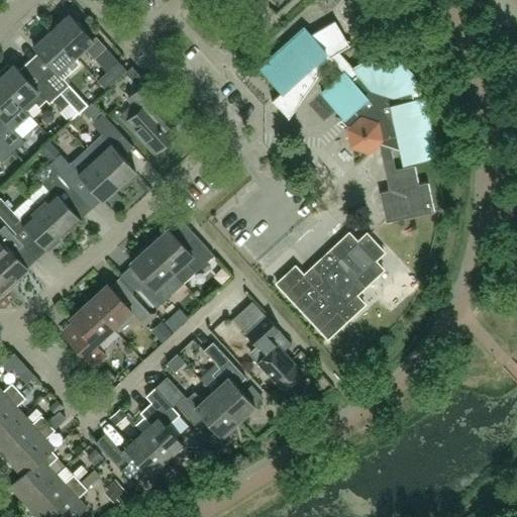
[(52,30),(76,57),(85,48),(94,59),(106,47),(96,36),(93,39),(70,14),(52,30)]
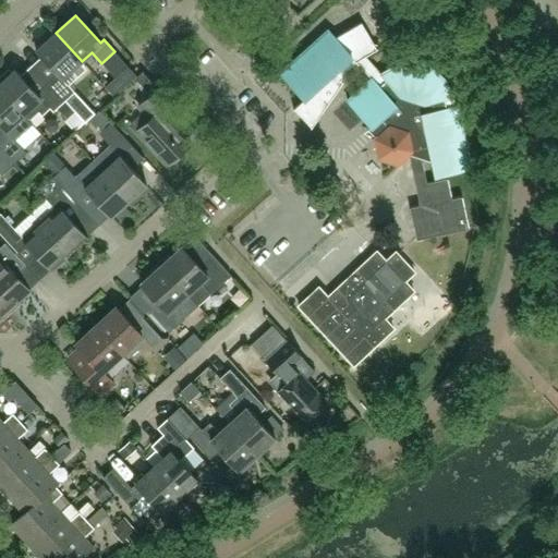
[(469,228),(462,197),(452,199),(447,179),(427,183),(422,158),(432,161),(435,177),(471,169),(458,106),(447,109),(445,99),(452,97),(445,80),(432,69),(415,63),(397,64),(381,74),(365,57),(379,49),(378,48),(377,49),(362,23),(335,38),(328,29),(280,73),(304,99),(293,110),(311,129),(342,83),(340,81),(359,64),(372,79),(348,100),(372,126),(368,130),(375,137),(374,138),(378,158),(398,165),(410,155),(421,206),(410,208),(416,240),(469,228)]
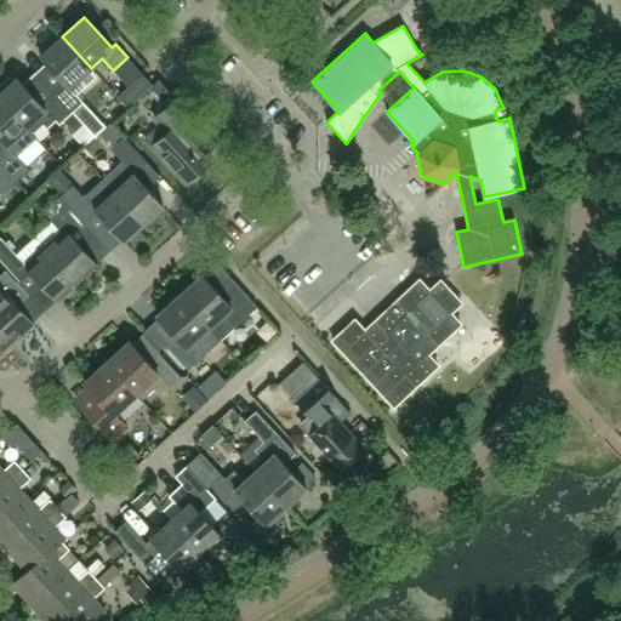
[(52,91),(72,113),(83,102),(77,95),(86,85),(80,79),(91,68),(62,36),(40,56),(63,81),(52,91)]
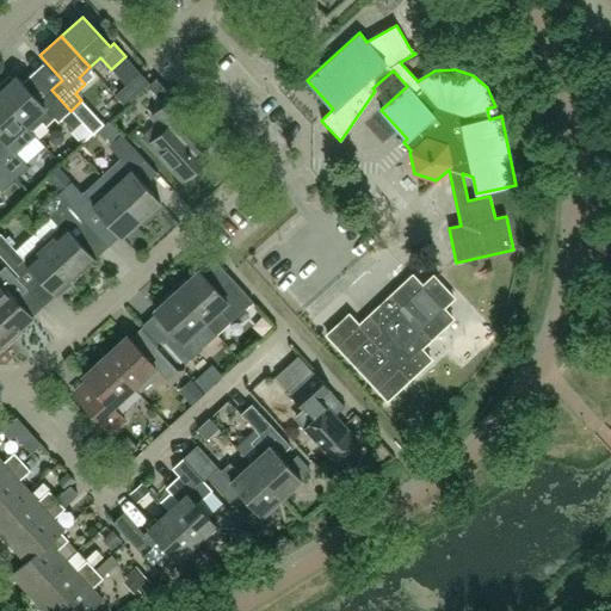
[(125,106),(150,84),(141,73),(116,96),(125,106)]
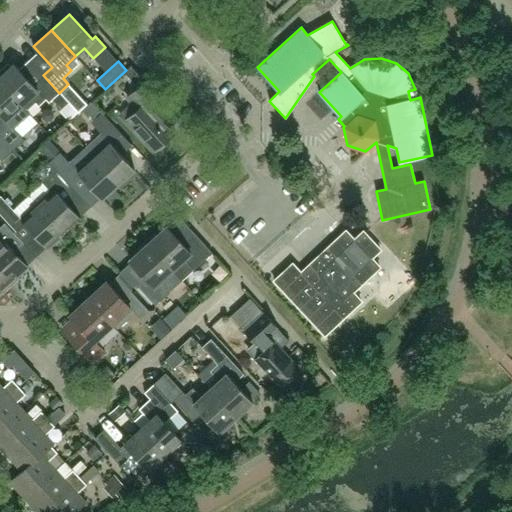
[(59,93),(43,75),(33,84),(14,64),(11,66),(8,64),(0,71),(0,81),(30,114),(27,110),(35,103),(38,106),(46,99),(49,102),(59,93)]
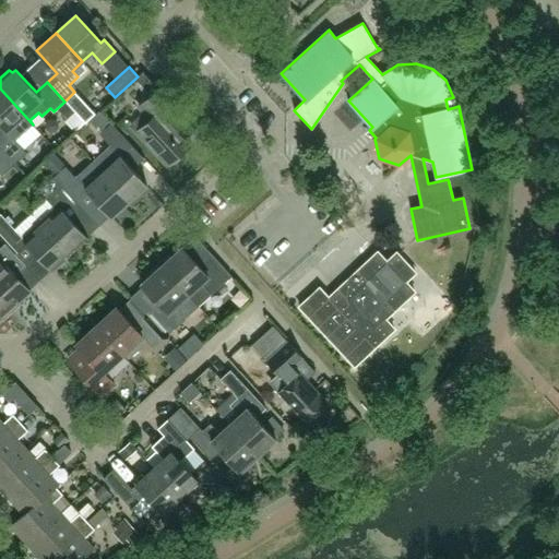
[(0,88),(0,125),(6,131),(0,135),(0,146),(15,163),(26,153),(15,141),(33,125),(0,88)]
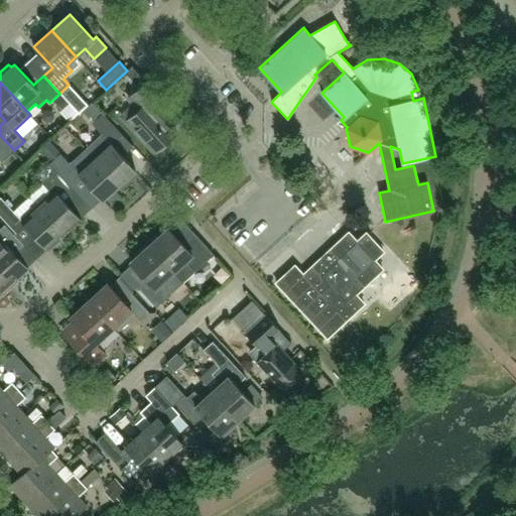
[(154,153),(177,133),(169,124),(178,116),(147,82),(128,99),(135,106),(122,118),(154,153)]
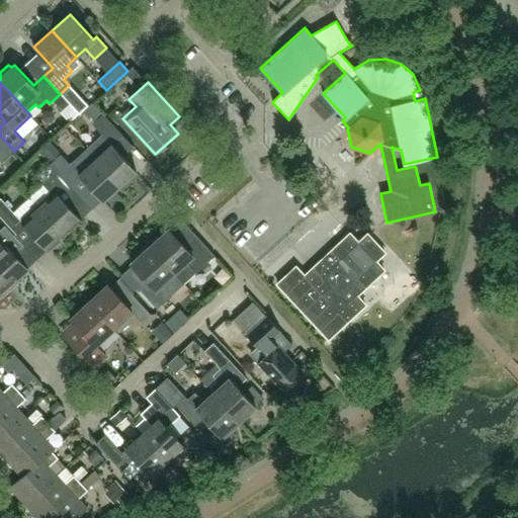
[(80,97),(71,106),(78,113),(87,105),(80,97)]
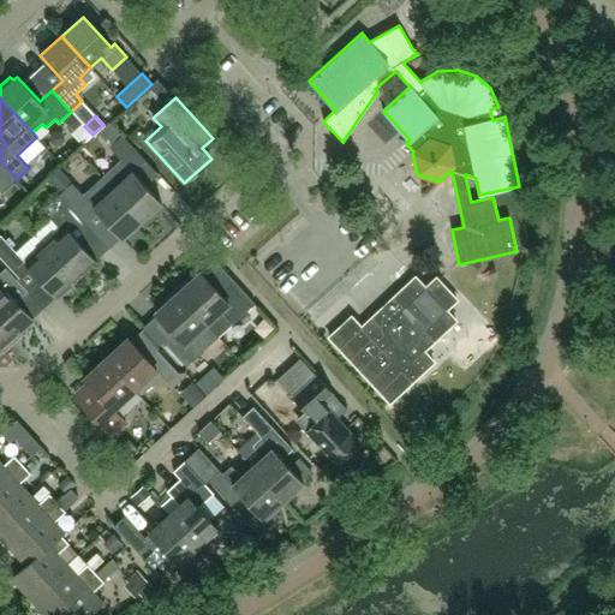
[(121,160),(101,178),(142,221),(162,203),(147,186),(159,175),(145,161),(123,136),(111,147),(111,148),(121,160)]
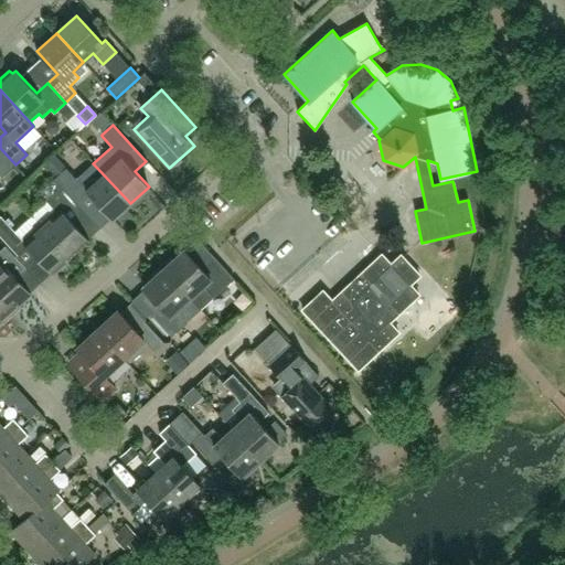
[(0,174),(2,177),(16,164),(0,148),(0,174)]
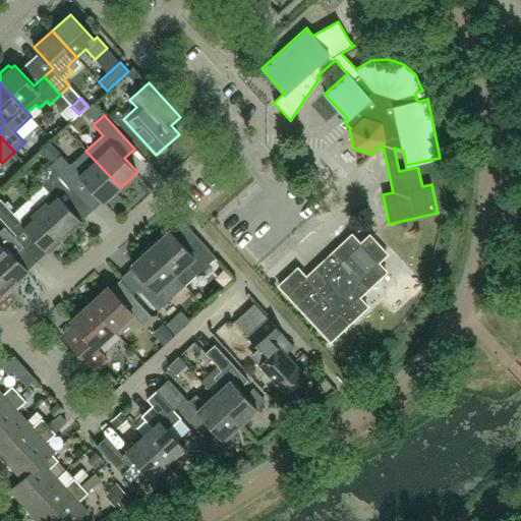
[(120,187),(85,151),(70,165),(61,155),(50,165),(69,186),(80,176),(104,203),(120,187)]
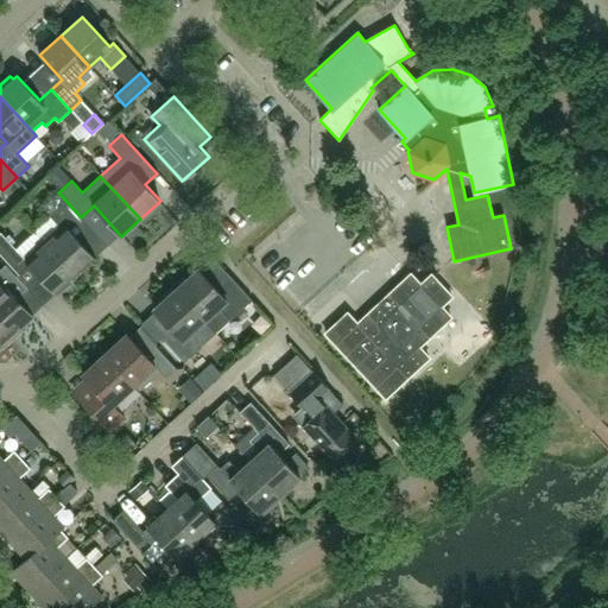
[(81,217),(58,192),(43,208),(61,227),(44,242),(76,277),(96,259),(69,229),(81,217)]
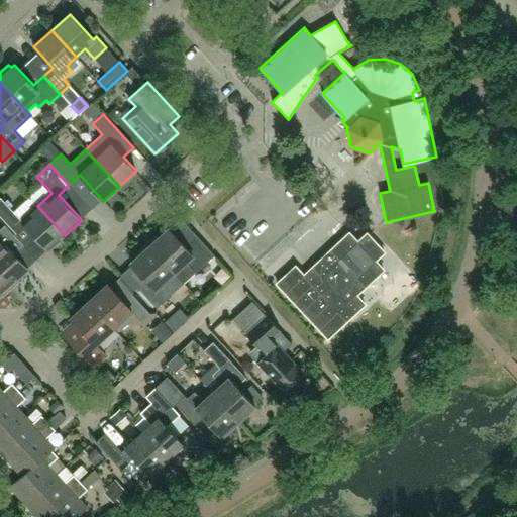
[(48,250),(65,235),(37,206),(21,221),(1,198),(0,198),(0,215),(16,233),(25,225),(48,250)]
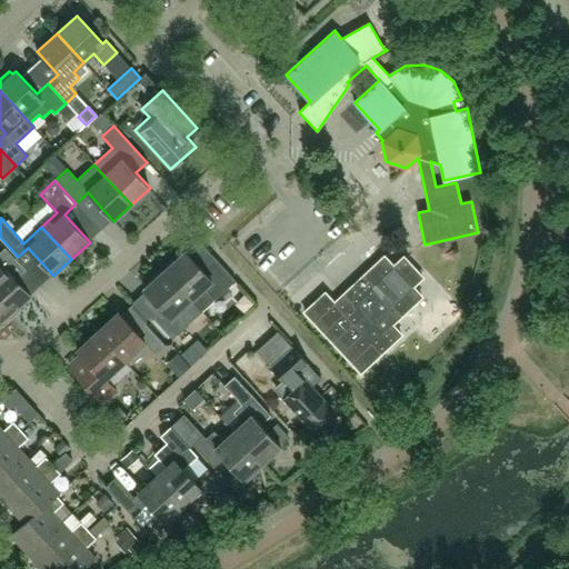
[(6,248),(0,252),(0,303),(10,316),(31,296),(18,281),(28,271),(6,248)]
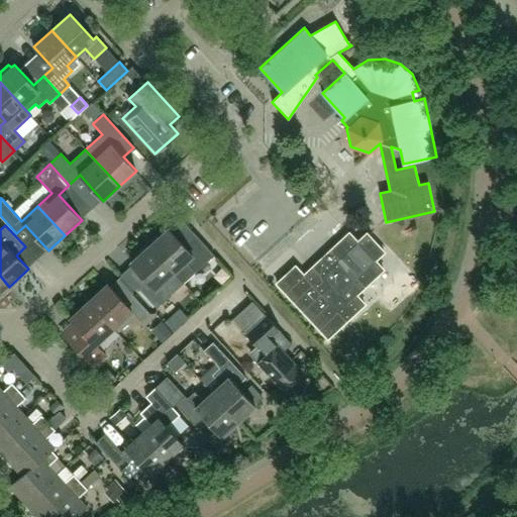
[(169,228),(149,245),(184,283),(214,255),(197,237),(186,247),(169,228)]
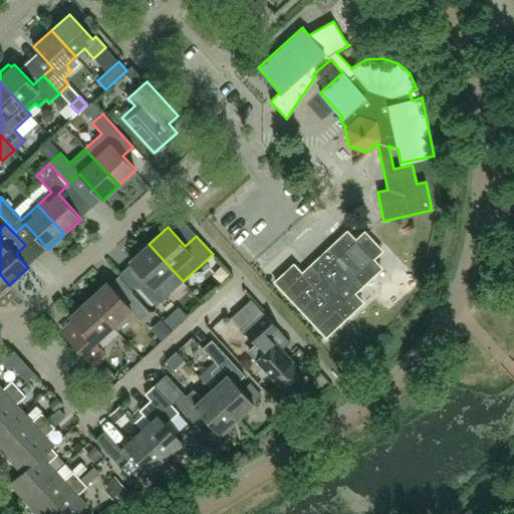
[(293,264),(275,281),(326,336),(362,303),(353,293),(380,268),(372,259),(381,251),(364,232),(355,241),(351,236),(347,232),(302,274),(293,264)]
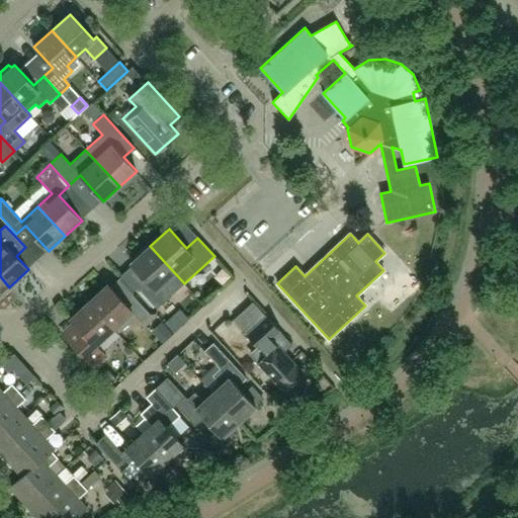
[(140,289),(157,309),(184,283),(150,246),(132,262),(149,281),(140,289)]
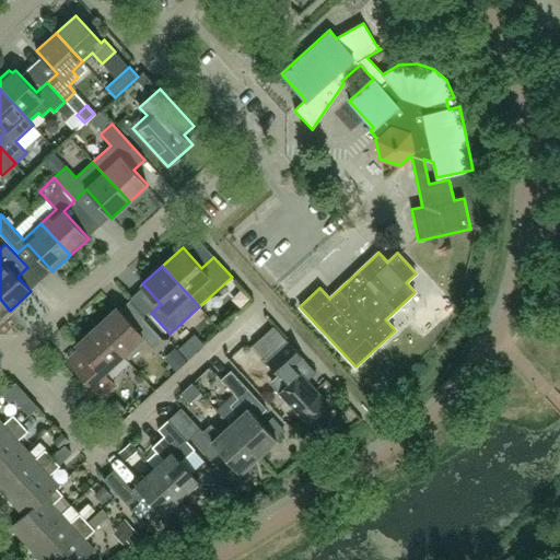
[(0,318),(10,311),(0,299),(0,318)]
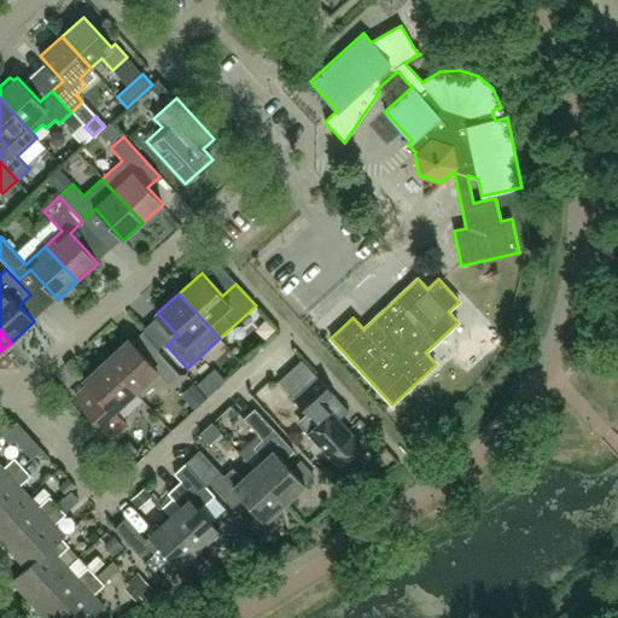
[(106,360),(135,392),(157,372),(169,385),(180,375),(159,353),(150,362),(128,339),(106,360)]
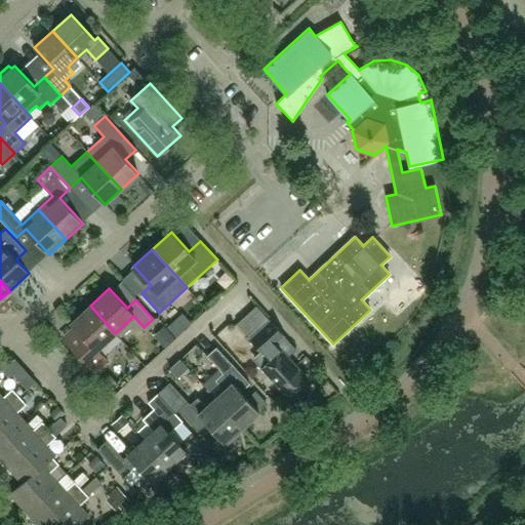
[(115,333),(90,306),(71,323),(75,327),(63,337),(94,371),(107,360),(97,350),(115,333)]
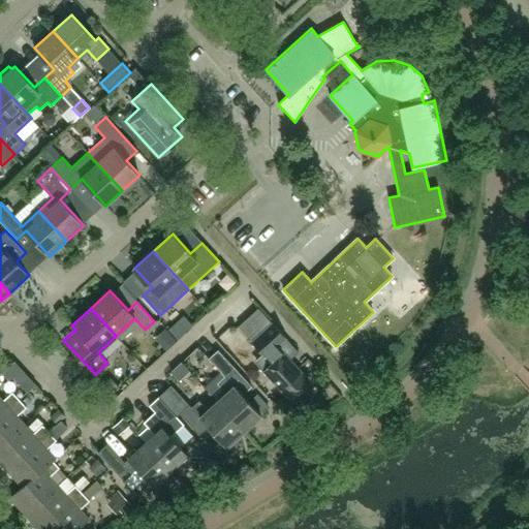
[(224,341),(239,330),(230,318),(215,330),(224,341)]
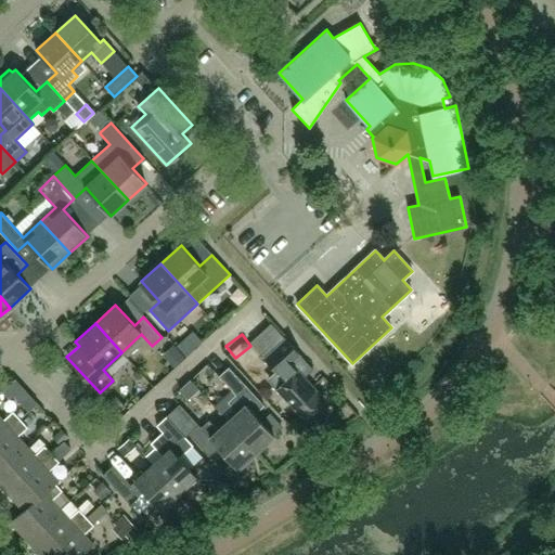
[(282,371),(288,378),(278,388),(305,418),(324,400),(304,378),(313,370),(285,339),(265,358),(279,374),(282,371)]
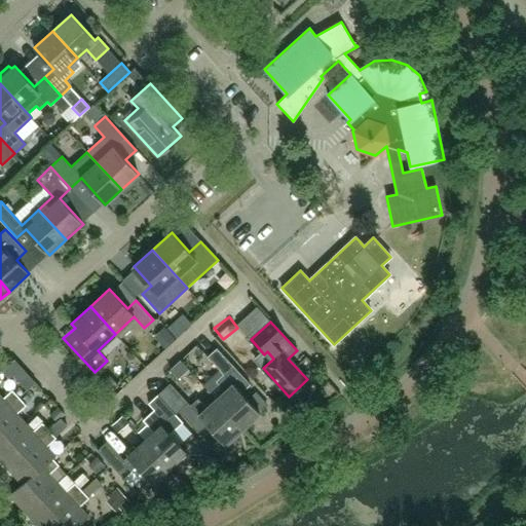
[(225,390),(216,399),(242,428),(260,413),(241,392),(251,384),(217,348),(208,357),(224,374),(216,381),(225,390)]
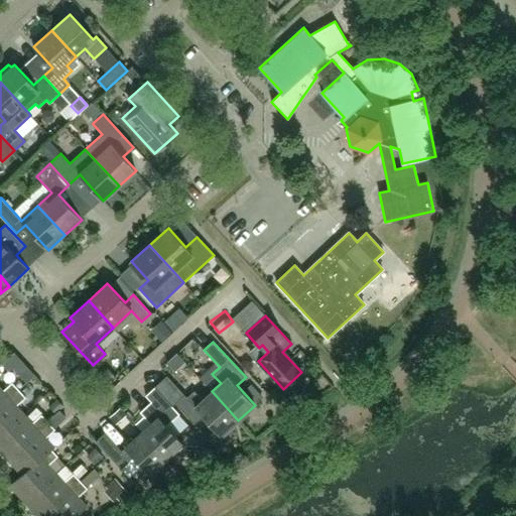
[(0,406),(19,390),(12,382),(3,390),(0,387),(0,406)]
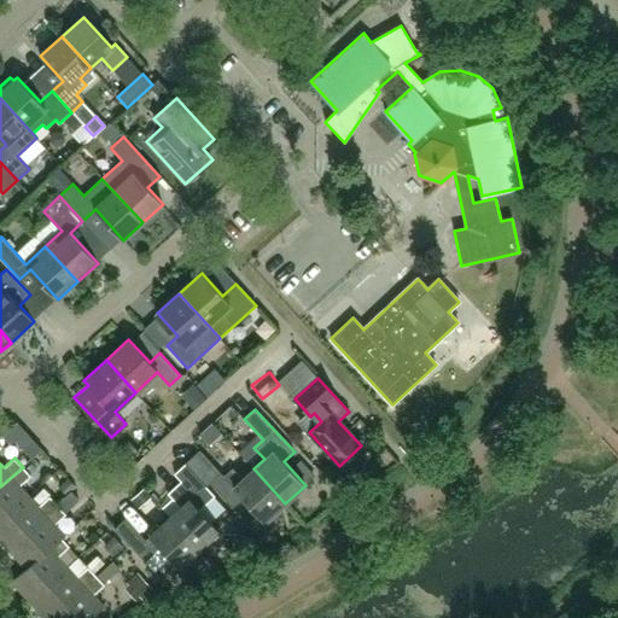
[(204,506),(215,496),(185,464),(175,473),(204,506)]
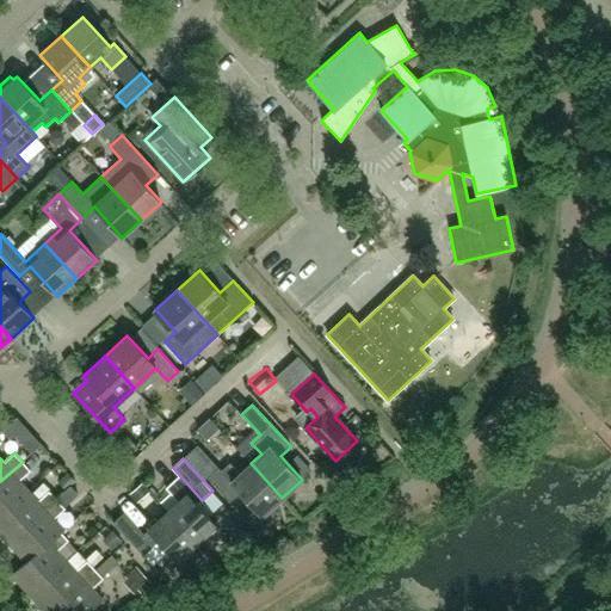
[(0,481),(0,514),(28,489),(20,481),(31,470),(23,462),(0,481)]
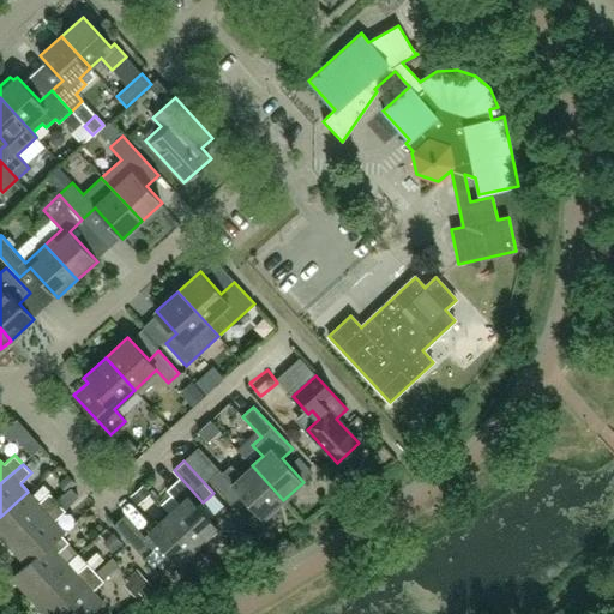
[(263,518),(283,500),(252,465),(241,476),(232,465),(222,474),(220,470),(209,480),(232,505),(241,495),(263,518)]
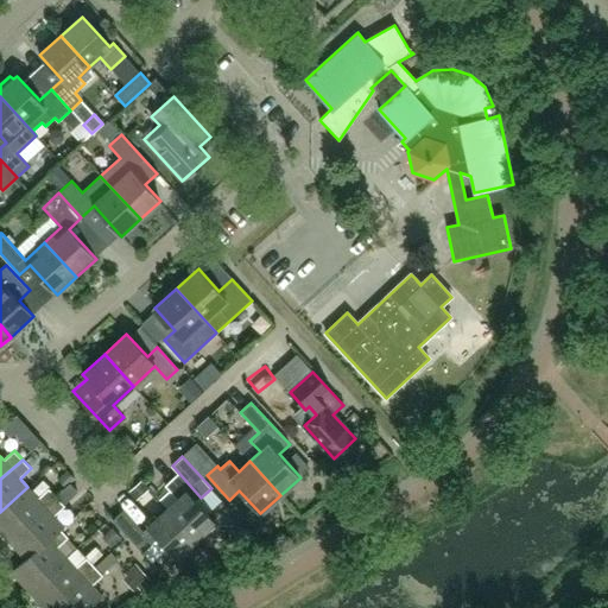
[(168,508),(196,540),(215,523),(175,477),(165,486),(178,499),(168,508)]
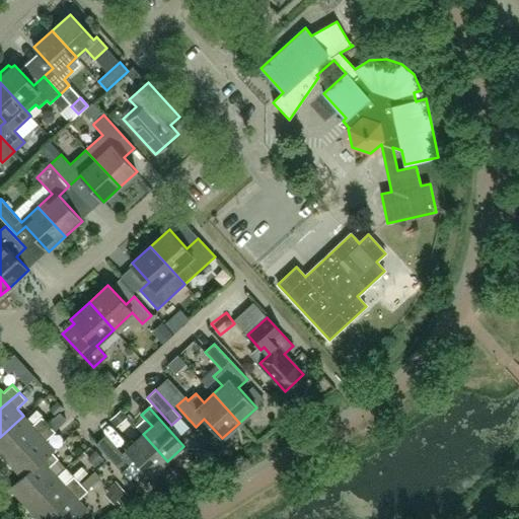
[(8,462),(21,476),(22,477),(52,451),(52,452),(55,450),(47,440),(56,432),(55,431),(67,420),(61,414),(49,424),(8,462)]
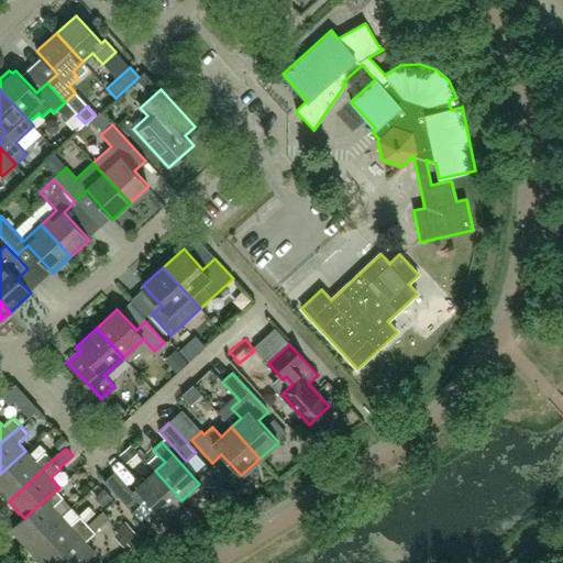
[(0,474),(0,492),(9,501),(53,460),(45,452),(35,461),(25,451),(0,474)]
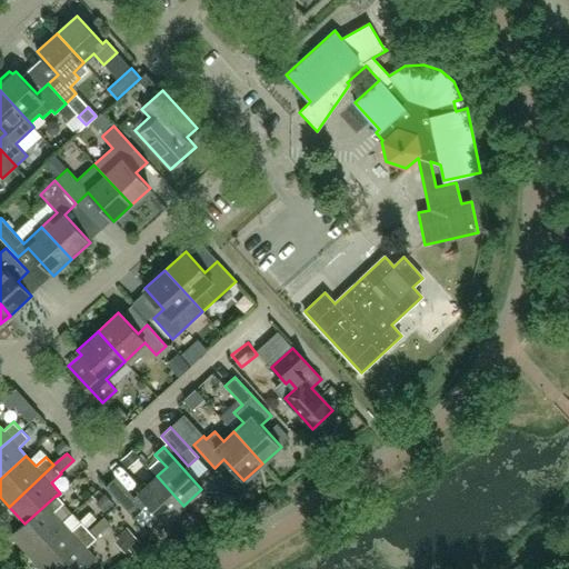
[(166,521),(183,506),(157,476),(138,492),(139,493),(135,498),(116,478),(106,487),(133,517),(148,503),(166,521)]
